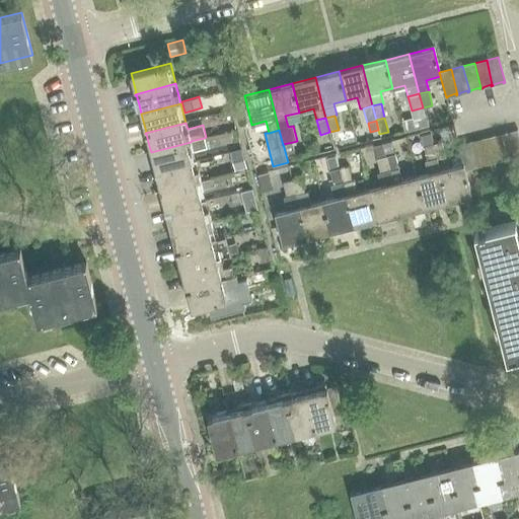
[(512,159),(518,156),(518,138),(517,130),(515,131),(516,132),(507,134),(507,133),(505,133),(512,159)]
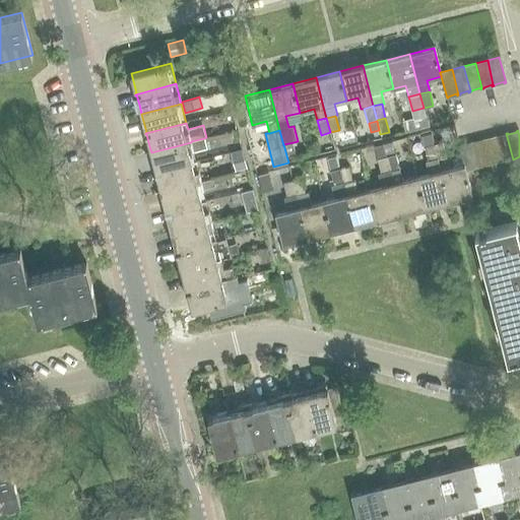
[(421,136),(425,147),(434,144),(431,133),(421,136)]
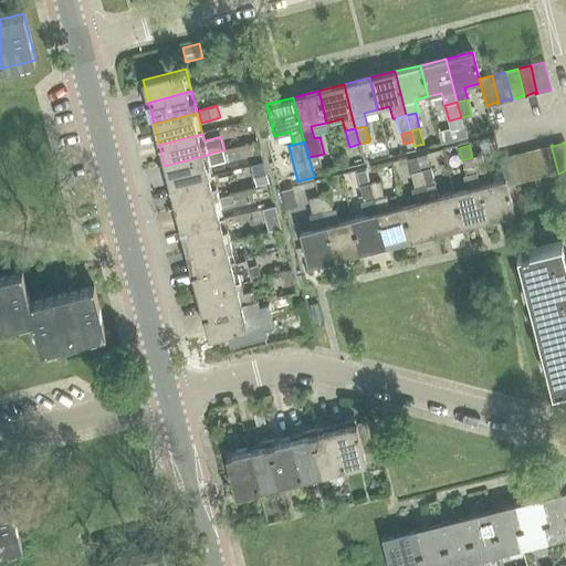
[(545,177),(558,174),(551,145),(549,146),(549,147),(540,149),(540,148),(537,148),(545,177)]
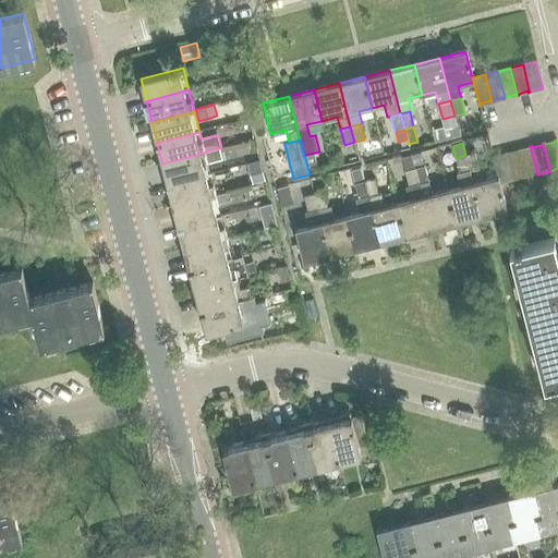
[(524,178),(537,174),(530,146),(529,147),(529,148),(520,150),(519,149),(518,149),(524,178)]
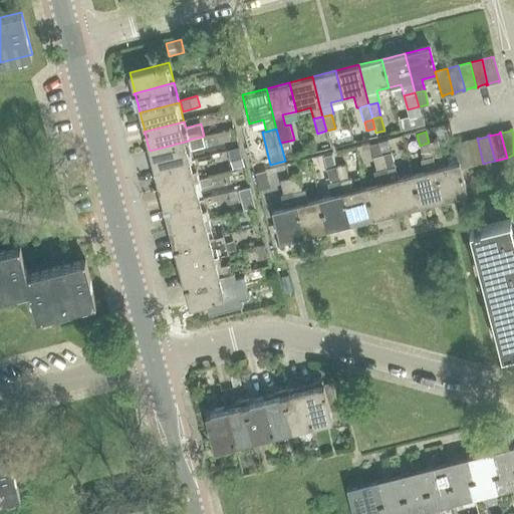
[(194,161),(192,151),(205,147),(202,137),(189,140),(189,141),(150,151),(155,170),(154,170),(154,171),(194,161)]
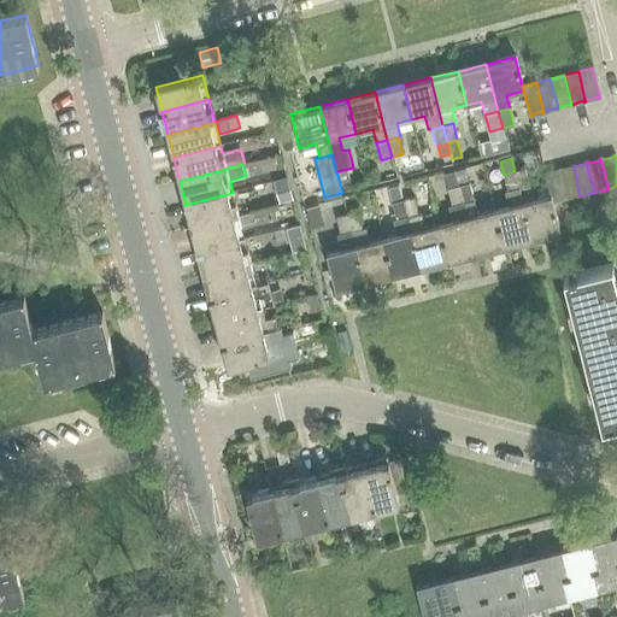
[(566,200),(580,197),(573,165),(570,166),(570,168),(560,170),(560,169),(558,169),(566,200)]
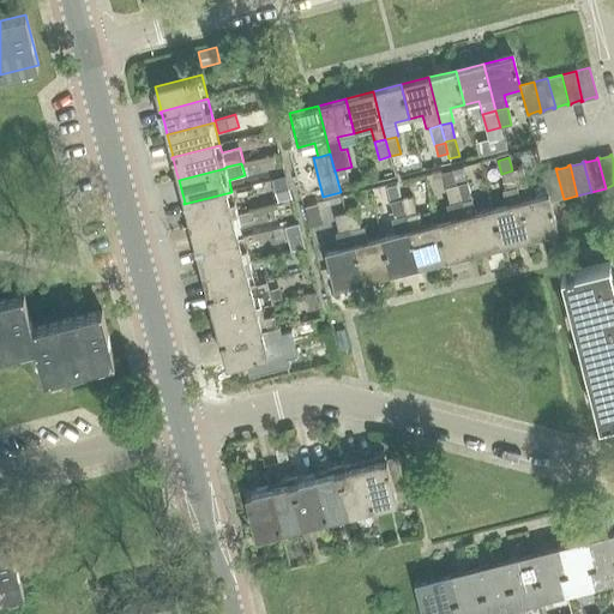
[(347,168),(335,170),(338,184),(349,180),(347,168)]
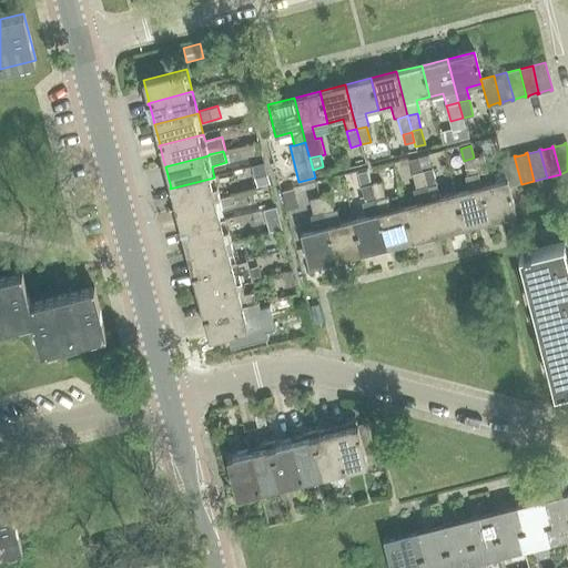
[(508,188),(521,184),(514,155),(511,156),(513,158),(503,160),(503,159),(500,160),(503,166),(506,180),(508,188)]
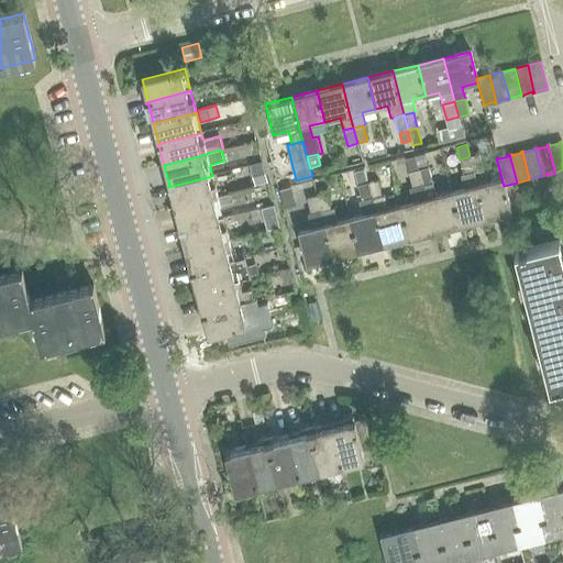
[(416,155),(414,156),(418,170),(428,168),(424,156),(417,158),(416,155)]
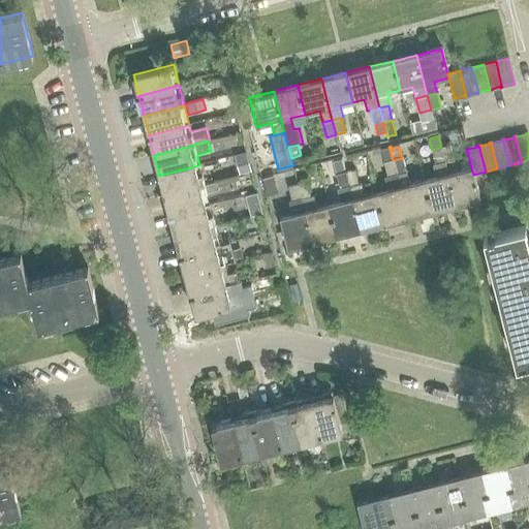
[(440,149),(443,161),(453,159),(449,146),(440,149)]
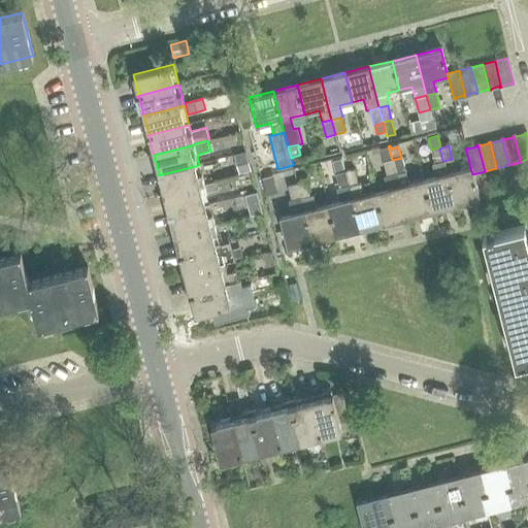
[(388,146),(380,149),(383,162),(392,160),(388,146)]
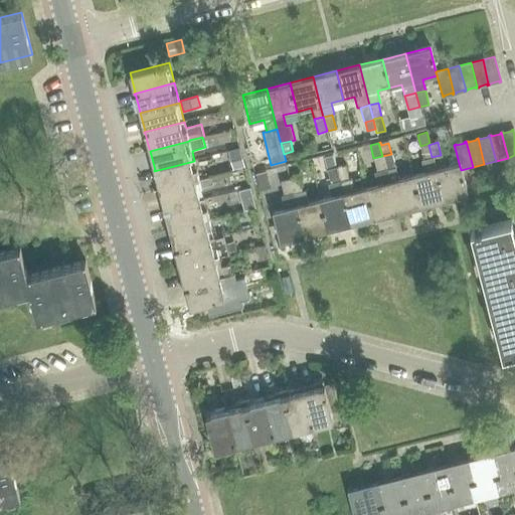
[(422,160),(432,157),(428,145),(418,147),(422,160)]
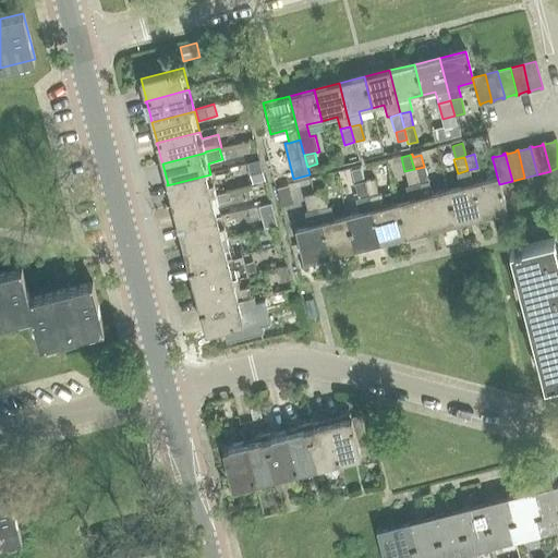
[(263,180),(258,162),(249,166),(253,182),(263,180)]
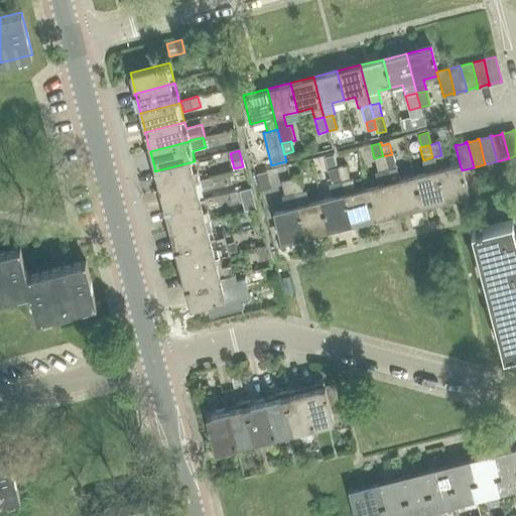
[(386,169),(395,167),(392,154),(383,156),(386,169)]
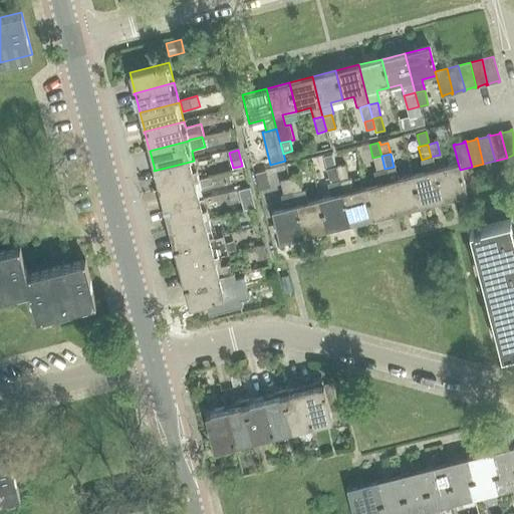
[(332,155),(323,157),(326,170),(334,168),(336,168),(332,155)]
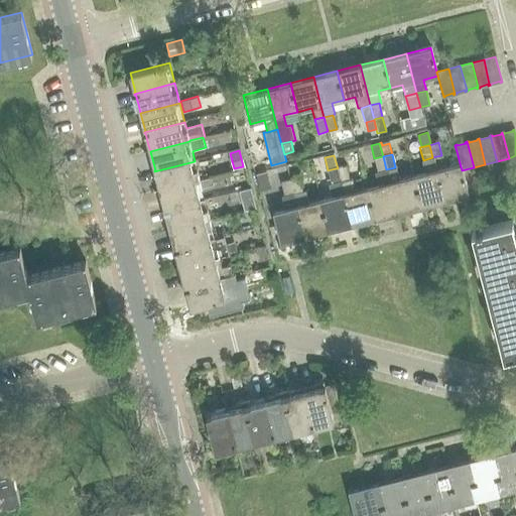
[(378,172),(386,169),(383,156),(374,158),(378,172)]
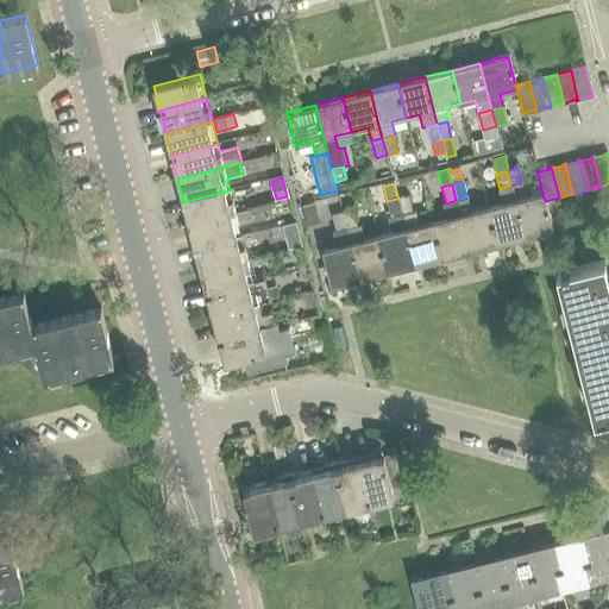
[(487,207),(496,245),(523,238),(514,200),(510,186),(500,189),(497,189),(501,203),(487,207)]
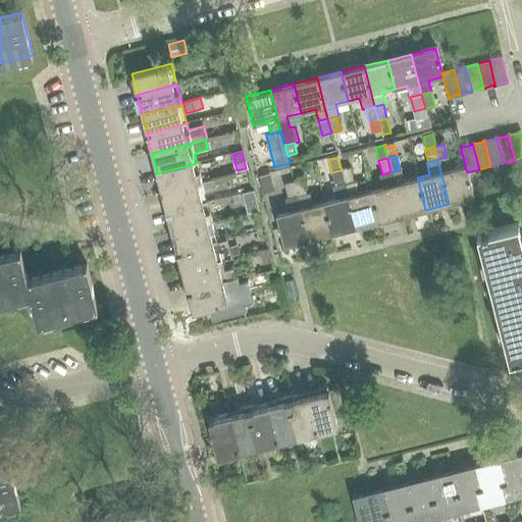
[(162,193),(202,183),(197,163),(156,173),(156,174),(157,174),(162,193)]
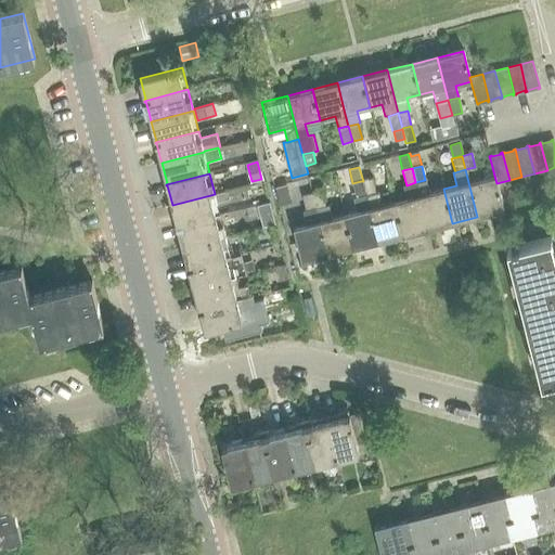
[(494,176),(468,182),(477,217),(503,209),(497,183),(494,176)]
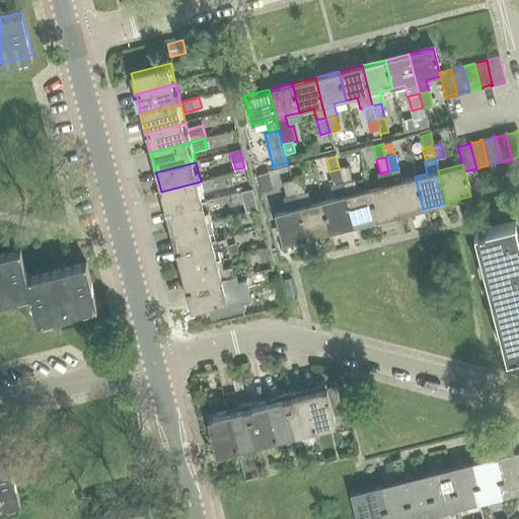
[(342,182),(351,180),(348,167),(340,169),(338,169),(342,182)]
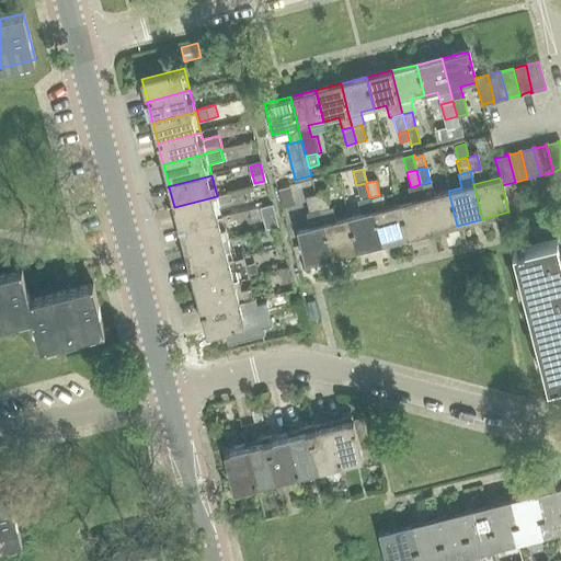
[(420,184),(432,232),(457,226),(448,191),(433,195),(430,182),(420,184)]
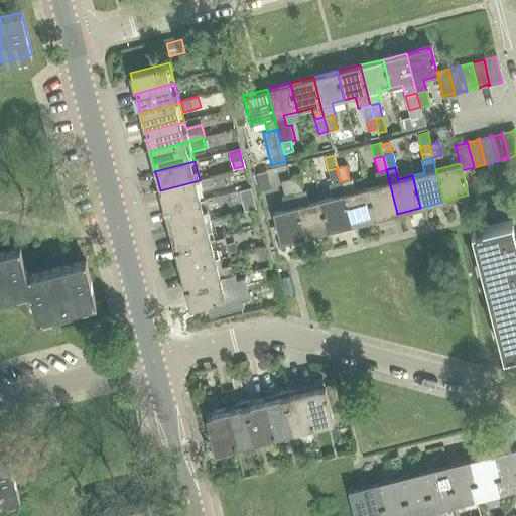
[(328,170),(331,184),(340,181),(336,168),(328,170)]
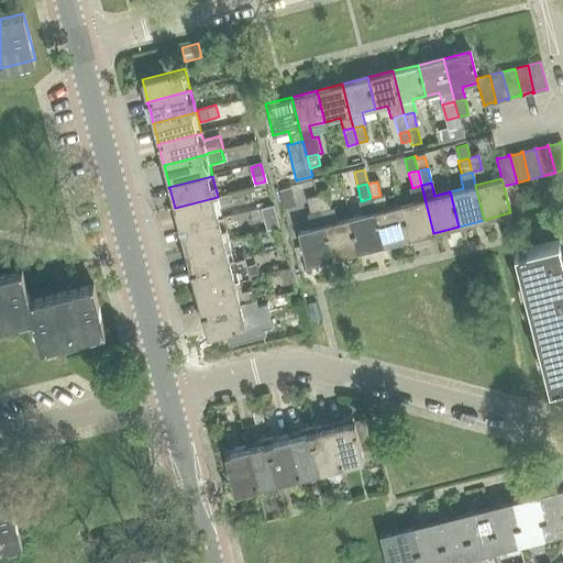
[(412,201),(399,205),(408,240),(433,233),(421,185),(412,188),(409,188),(412,201)]
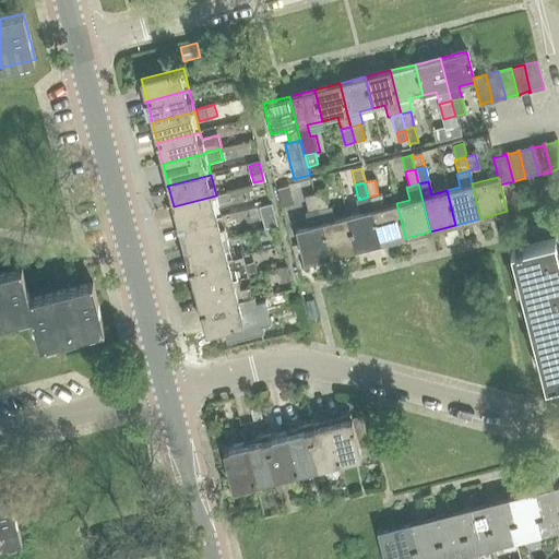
[(229,192),(216,195),(218,204),(233,201),(229,192)]
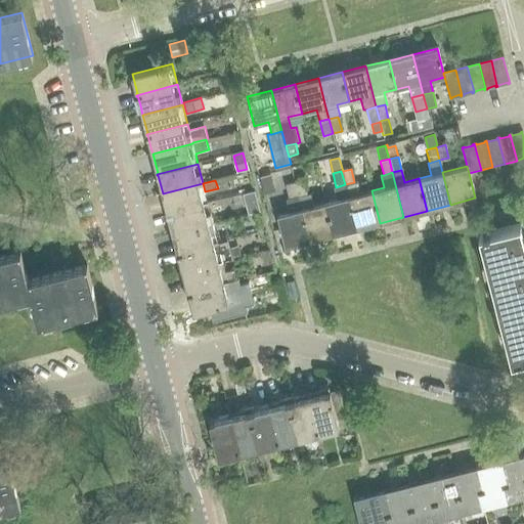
[(304,180),(294,183),(298,197),(307,194),(304,180)]
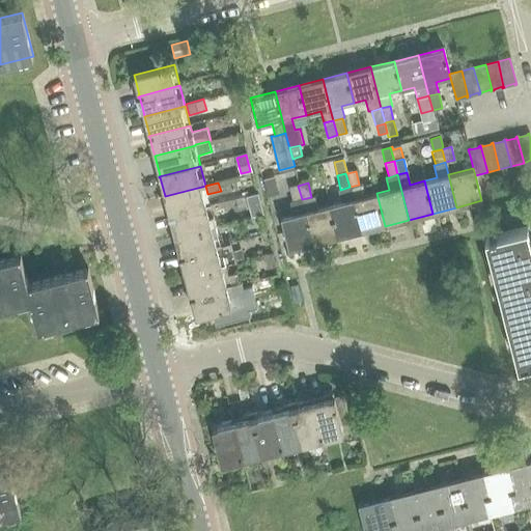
[(276,184),(264,186),(268,196),(278,193),(276,184)]
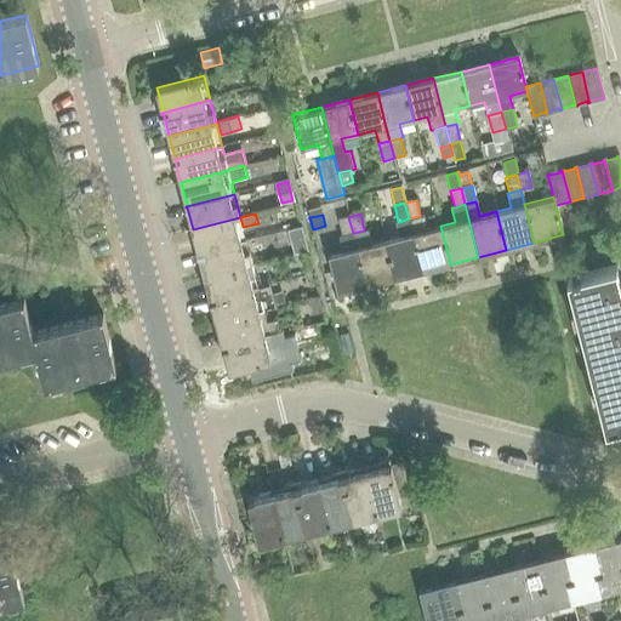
[(409,218),(422,272),(450,265),(440,226),(428,229),(425,215),(420,216),(409,218)]
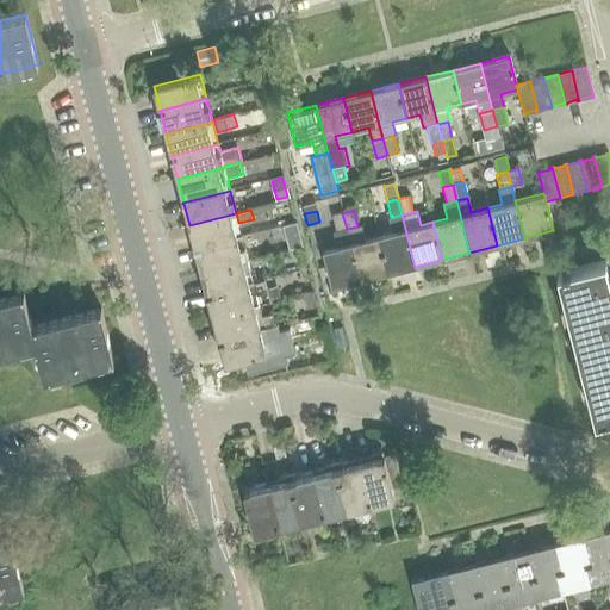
[(236,213),(190,225),(195,247),(194,247),(194,249),(242,236),(238,223),(236,213)]
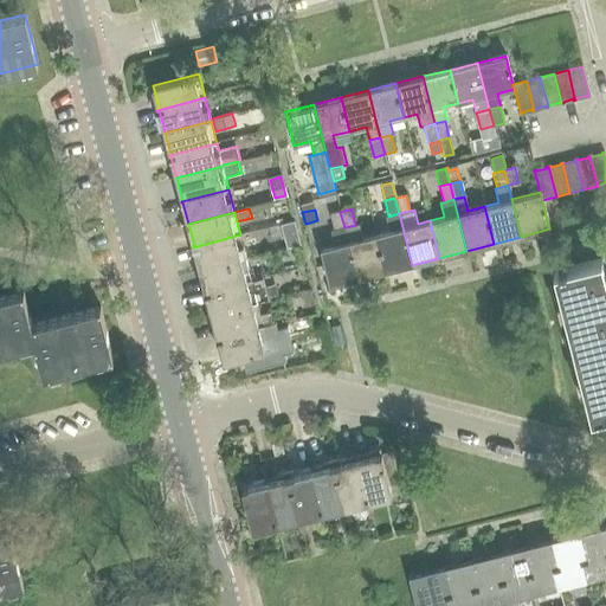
[(340,212),(329,214),(333,231),(345,227),(340,212)]
